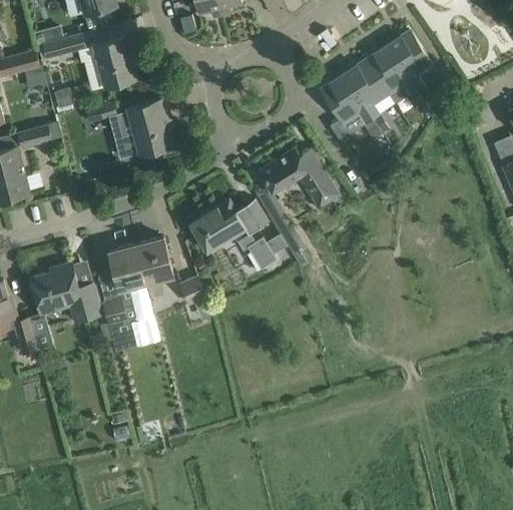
[(117,6),(115,0),(25,0),(27,6),(30,0),(82,0),(87,14),(117,6)]
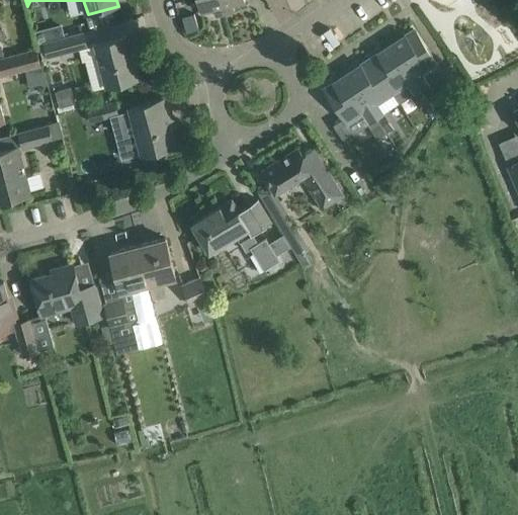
[(197,0),(201,14),(214,11),(216,19),(226,16),(221,0),(197,0)]
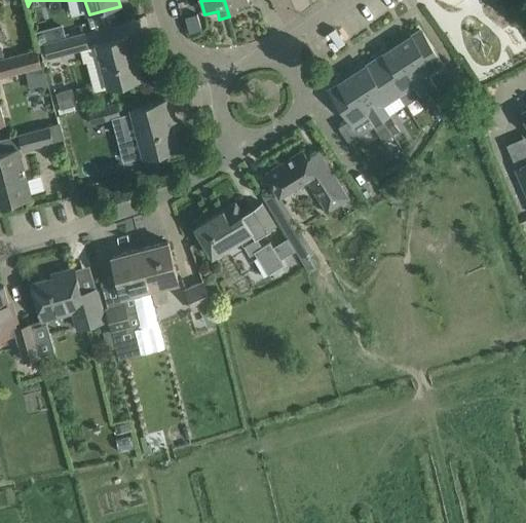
[(249,3),(248,0),(224,0),(229,16),(238,14),(236,7),(249,3)]
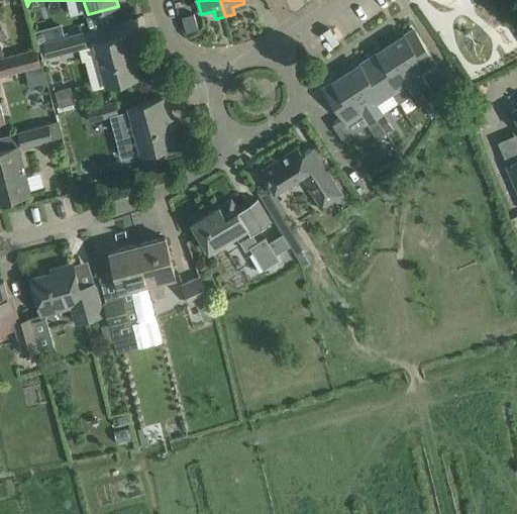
[(47,60),(87,49),(83,33),(43,44),(47,60)]
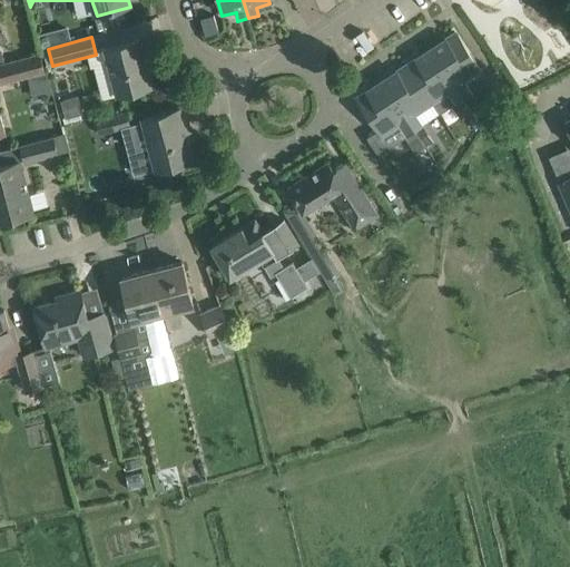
[(481,72),(459,38),(449,45),(448,41),(432,51),(464,100),(470,96),(463,85),(481,72)]
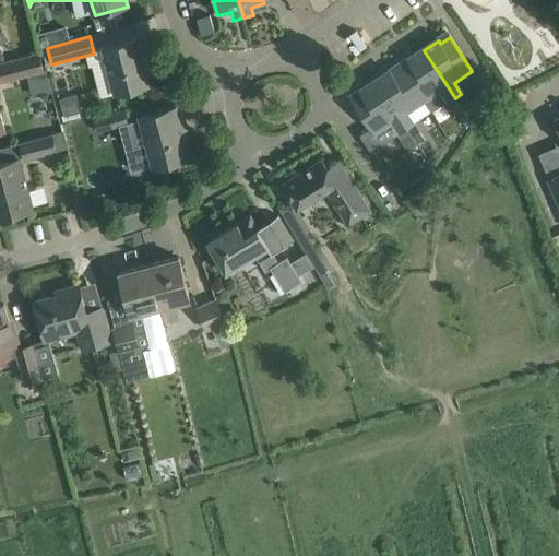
[(104,50),(116,96),(149,86),(137,42),(104,50)]
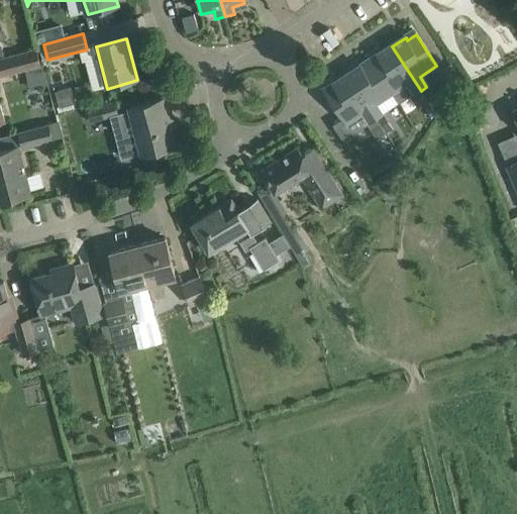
[(414,95),(421,91),(392,46),(378,57),(379,59),(371,64),(392,96),(408,85),(414,95)]
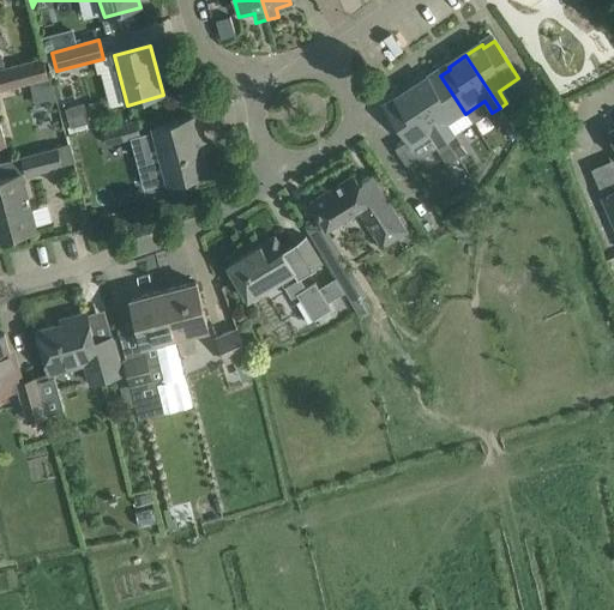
[(48,80),(43,61),(0,72),(0,86),(1,92),(48,80)]
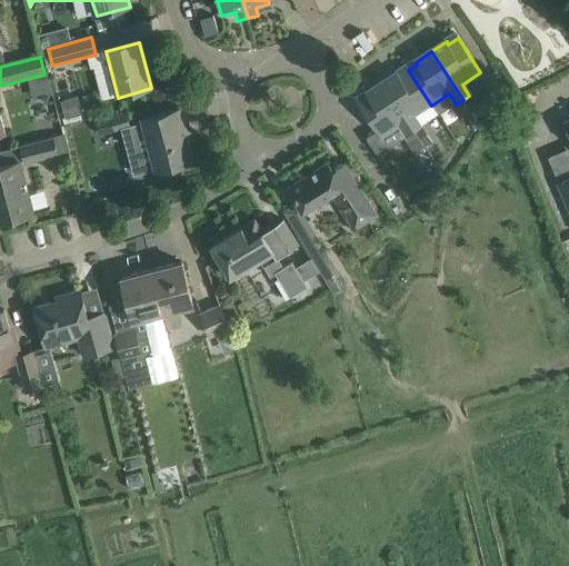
[(431,106),(408,70),(399,77),(397,75),(382,85),(413,132),(420,128),(413,117),(431,106)]
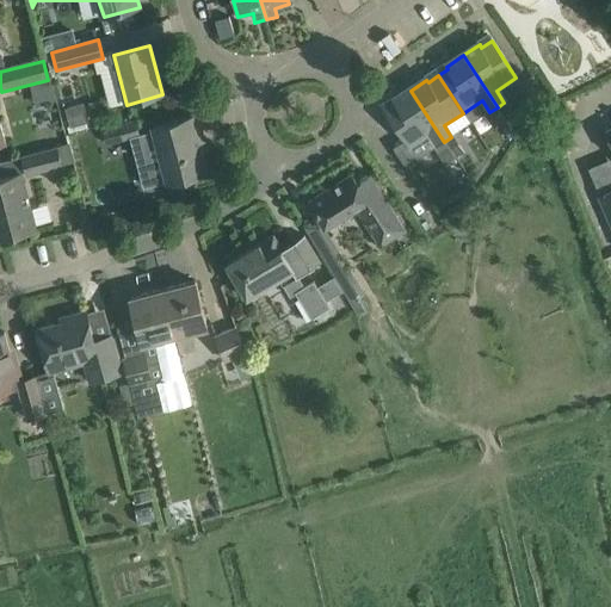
[(538,85),(525,93),(535,106),(547,99),(538,85)]
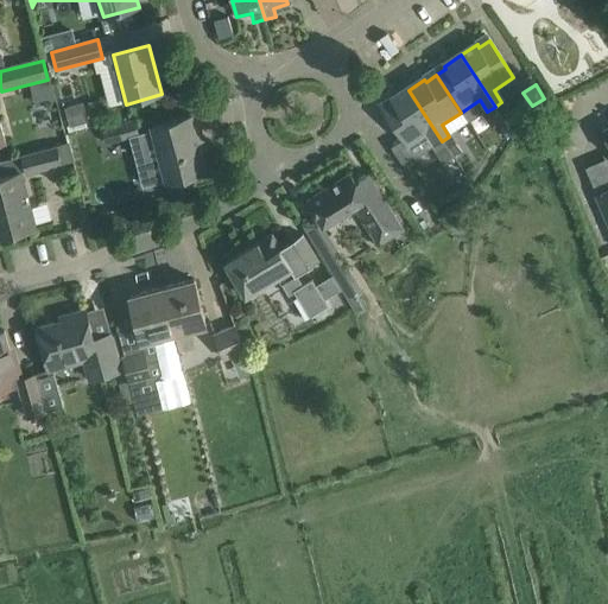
[(393,103),(384,110),(404,141),(391,150),(401,166),(415,157),(407,147),(426,134),(435,146),(442,141),(409,90),(392,101),(393,103)]
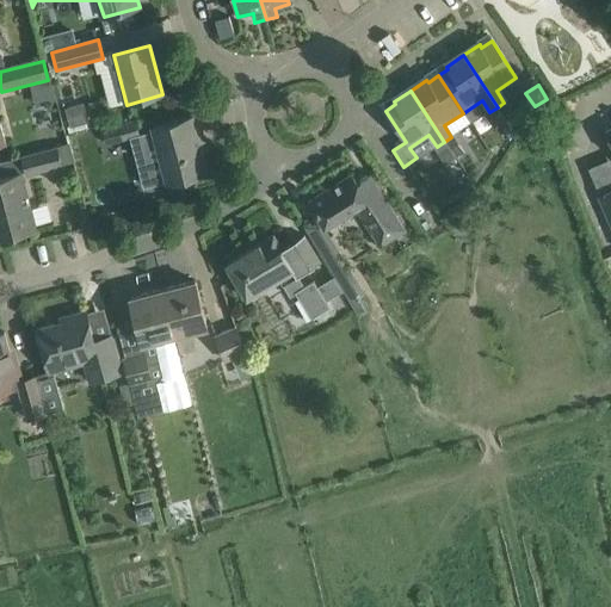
[(90,124),(84,105),(66,111),(71,130),(90,124)]
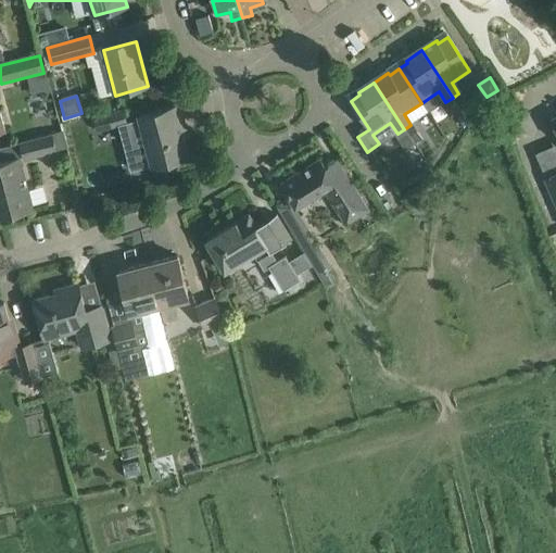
[(185,124),(180,107),(138,118),(152,168),(188,159),(180,126),(185,124)]
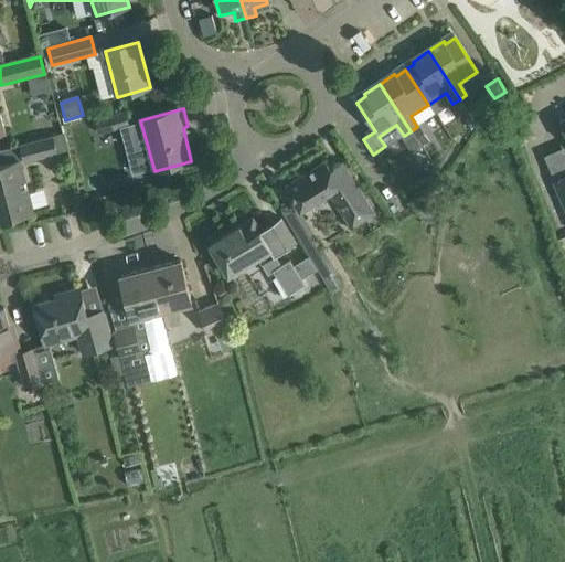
[(129,126),(126,114),(95,122),(98,135),(129,126)]
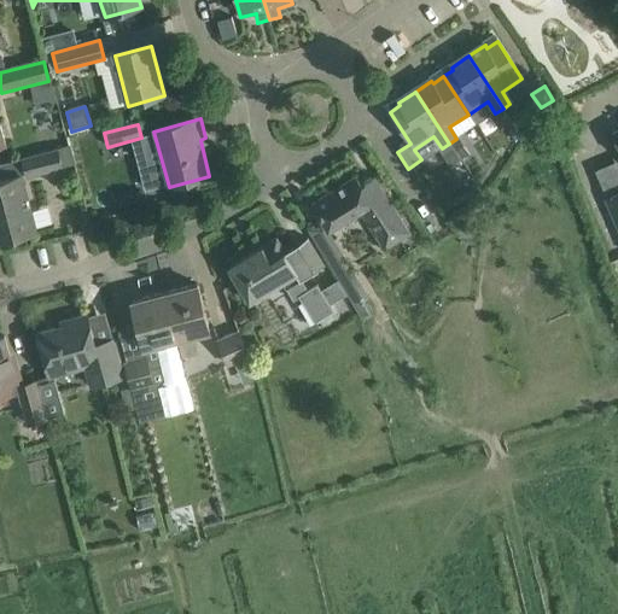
[(58,151),(23,161),(27,175),(28,179),(63,170),(76,167),(71,147),(58,151)]
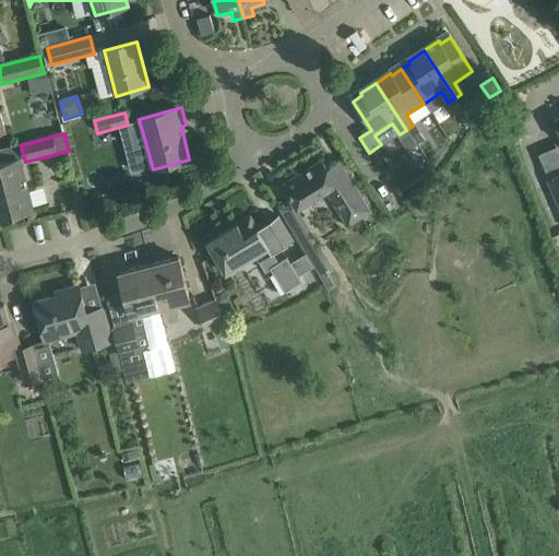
[(0,219),(33,210),(19,160),(0,164),(0,219)]
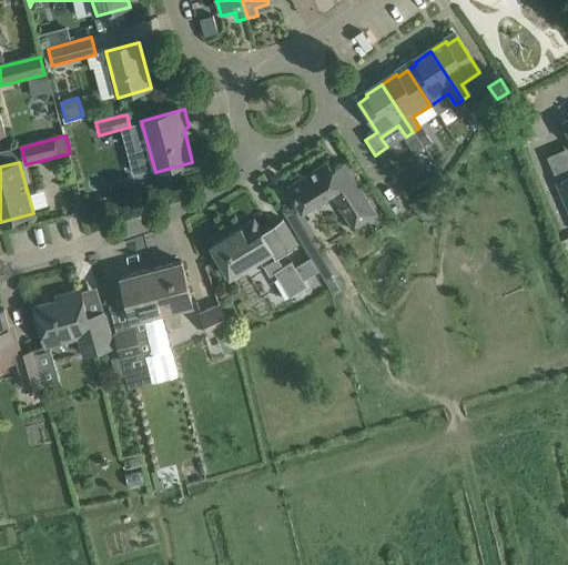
[(376,217),(344,165),(333,172),(328,164),(307,177),(323,202),(332,197),(354,231),(376,217)]
